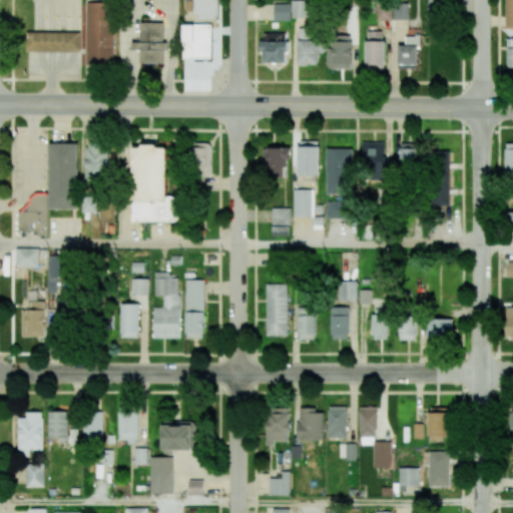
[(292,0),(309,0),(309,18),(292,17),(292,0)]
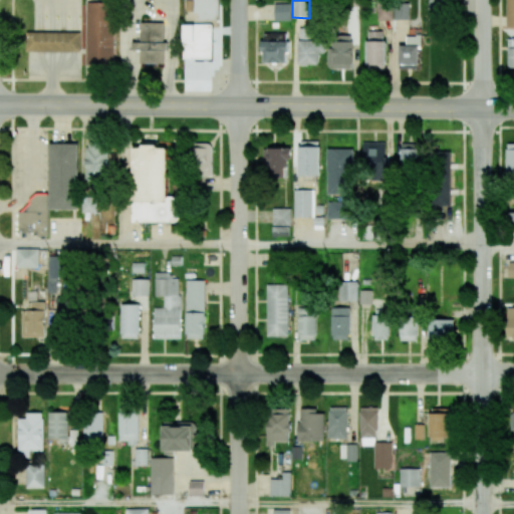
[(377,20),(393,19),(392,0),(377,1),(377,20)]
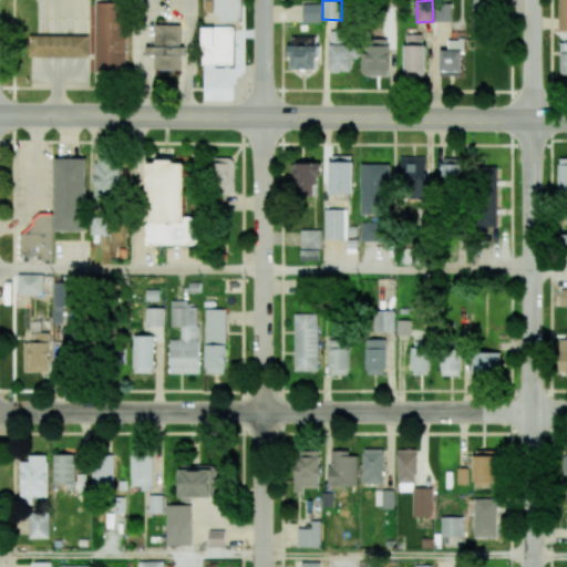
[(487,20),(486,0),(473,0),(474,20),(487,20)]
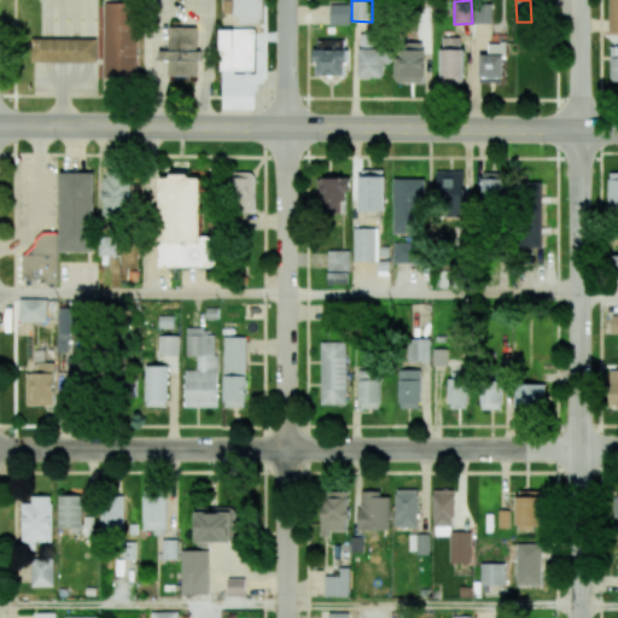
[(105,1),(139,1),(140,75),(105,75),(105,1)]
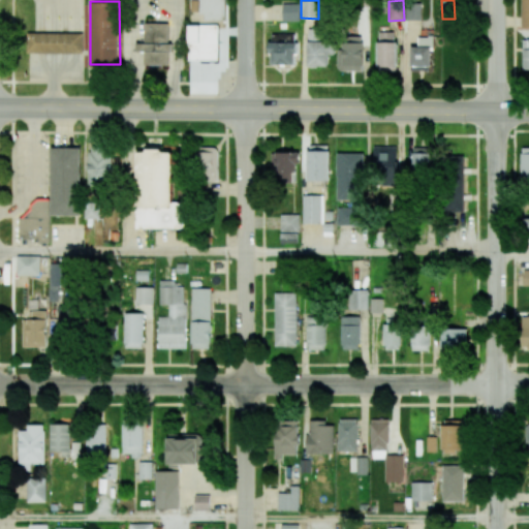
[(283,3),(299,2),(299,20),(283,21),(283,3)]
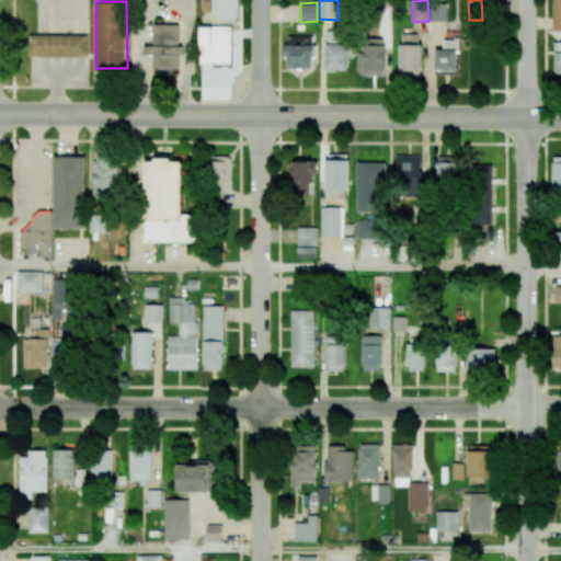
[(431,21),(446,21),(447,3),(432,3),(431,21)]
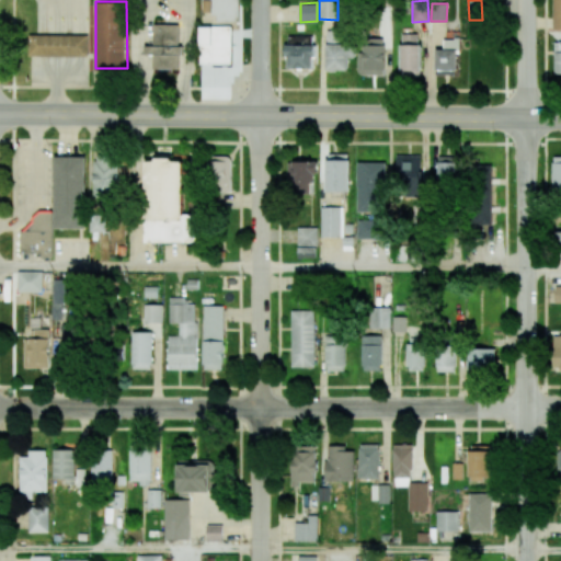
[(180,24),(155,24),(153,46),(146,46),(145,55),(153,55),(153,69),(179,70),(180,24)]
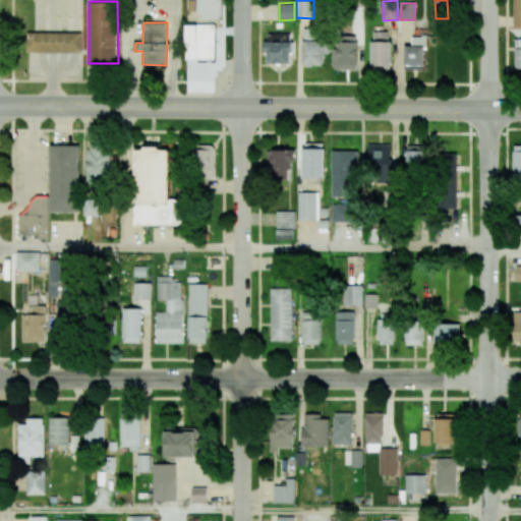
[(324,65),(324,53),(327,53),(328,41),(313,40),(314,23),(303,23),(302,65),(324,65)]
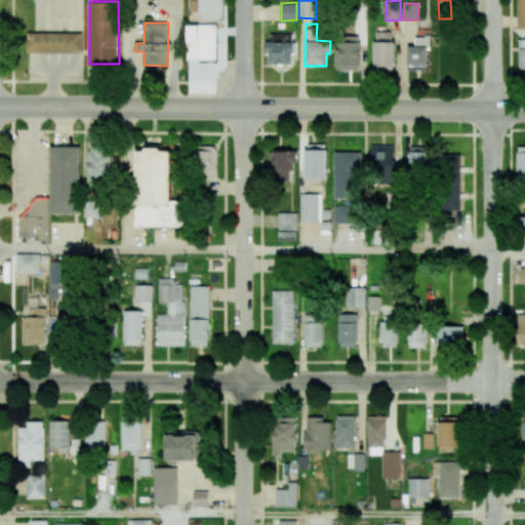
[(188,61),(216,61),(216,25),(187,25),(188,61)]
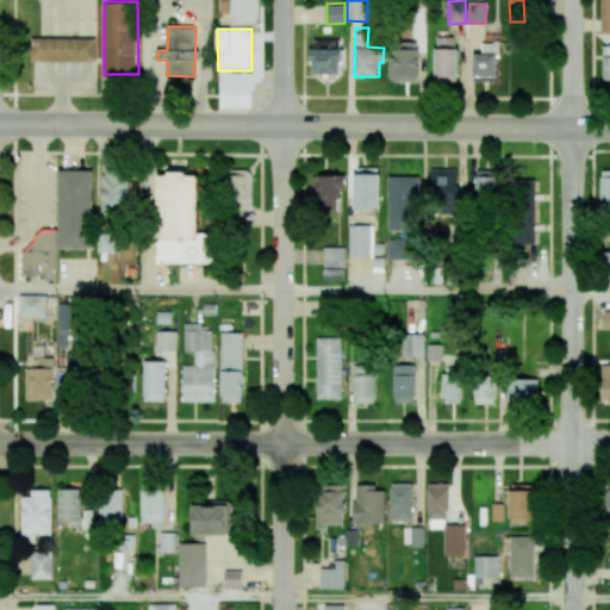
[(32,37),(97,37),(97,62),(32,61),(32,37)]
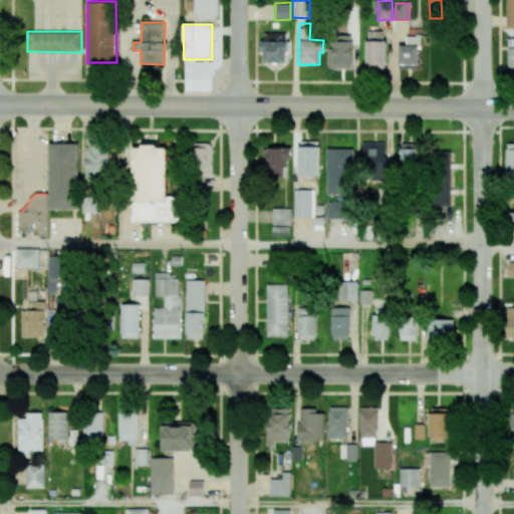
[(382,31),(366,31),(367,69),(387,69),(386,40),(382,40),(382,31)]
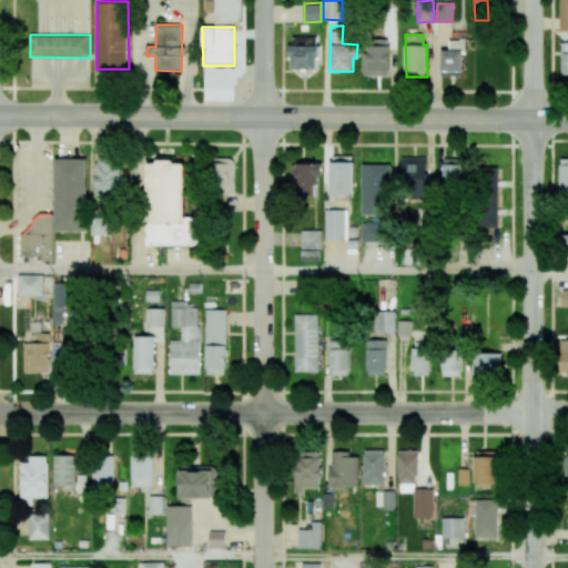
[(317,69),(317,37),(290,37),(291,69),(317,69)]
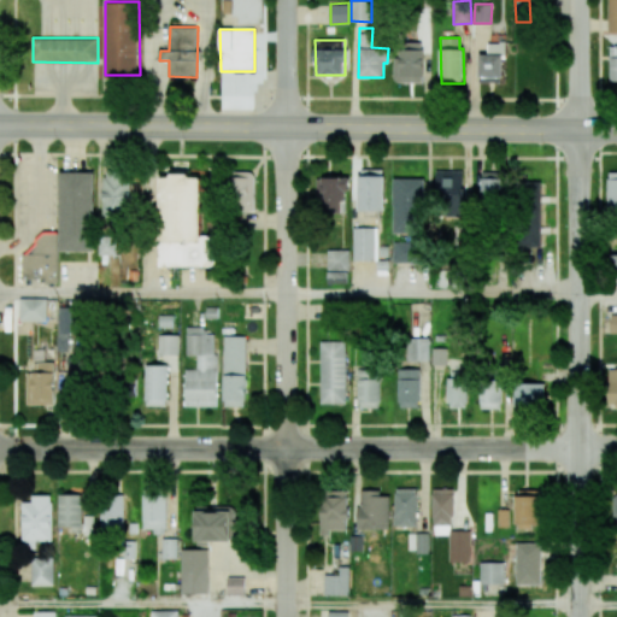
[(504,82),(504,42),(488,42),(487,56),(480,56),(480,82),(504,82)]
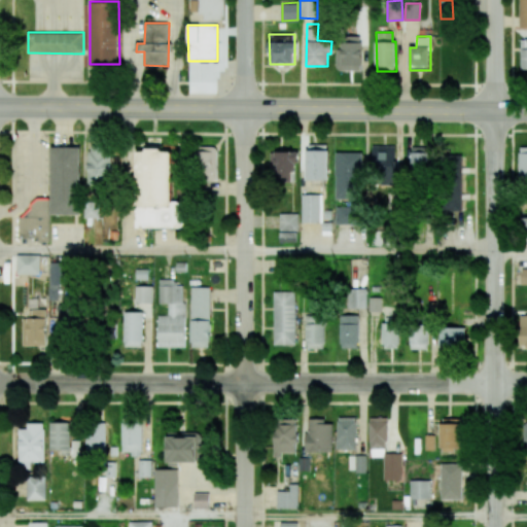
[(307,180),(328,180),(328,145),(307,145),(307,180)]
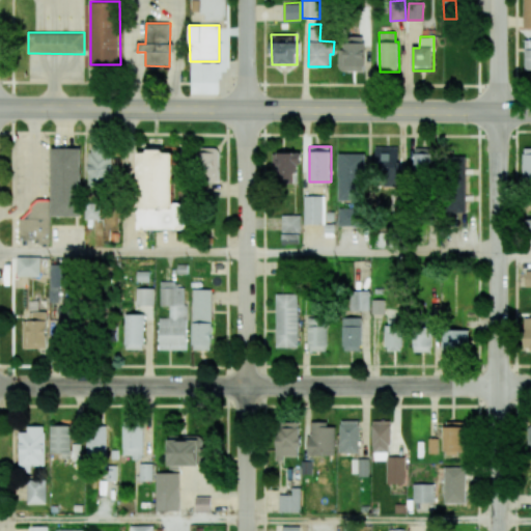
[(398,146),(374,147),(375,172),(398,172),(398,146)]
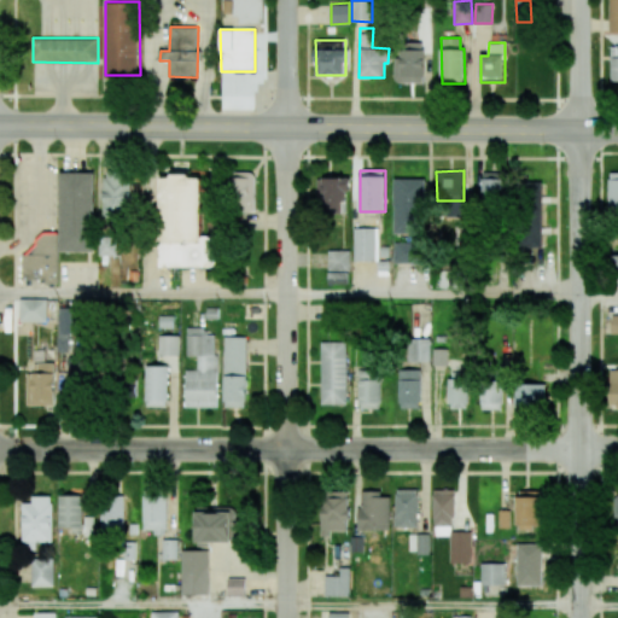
[(104,172),(103,216),(129,217),(130,172),(104,172)]
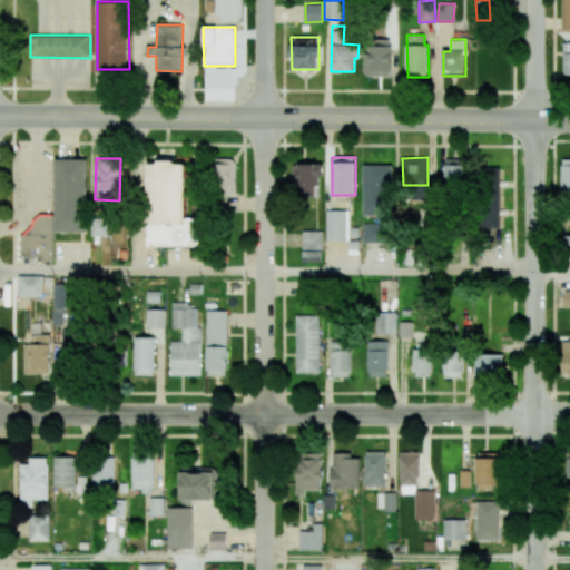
[(235,195),(236,159),(212,158),(210,194),(235,195)]
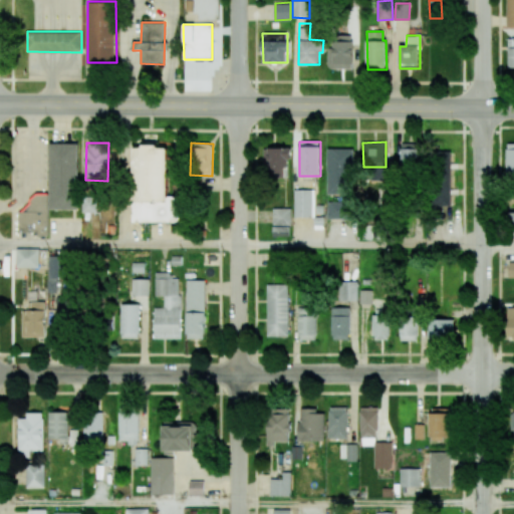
[(78,144),(50,144),(49,209),(77,209),(78,144)]
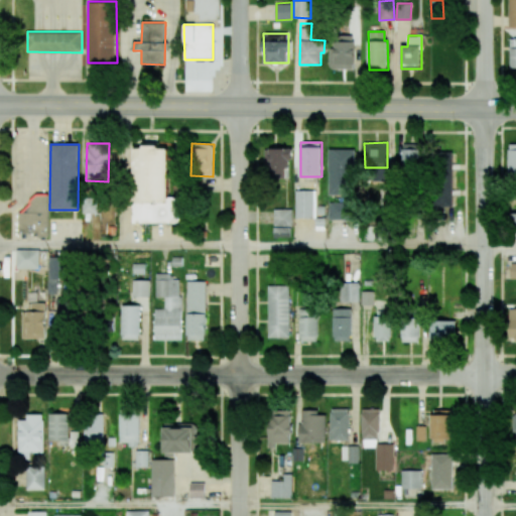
[(420,168),(420,144),(402,144),(402,168),(420,168)]
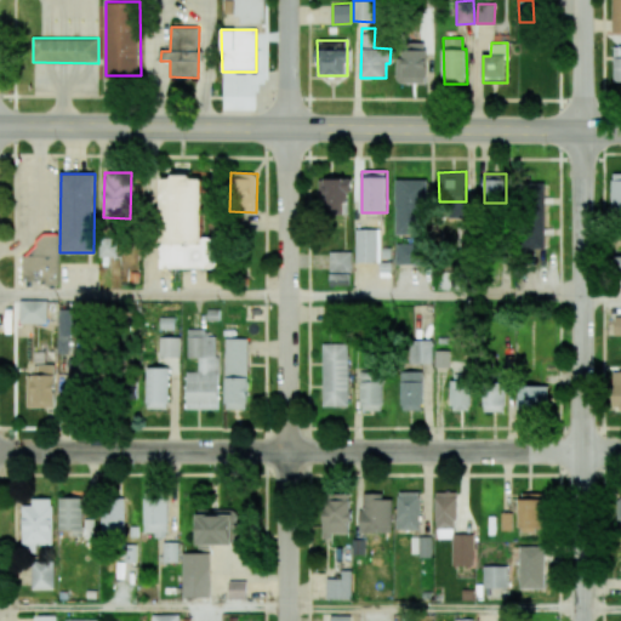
[(217,269),(218,238),(201,238),(201,177),(161,177),(160,268),(217,269)]
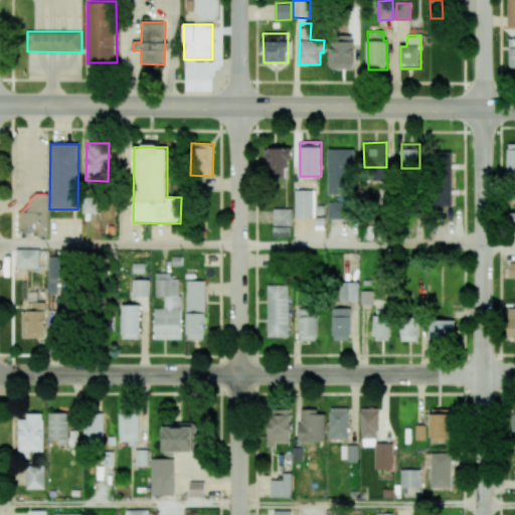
[(291,148),(269,149),(269,177),(285,177),(285,167),(291,167),(291,148)]
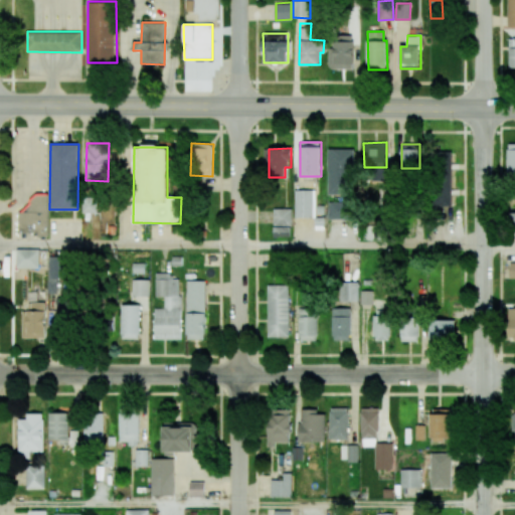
[(354,150),(329,149),(328,194),(353,195),(354,150)]
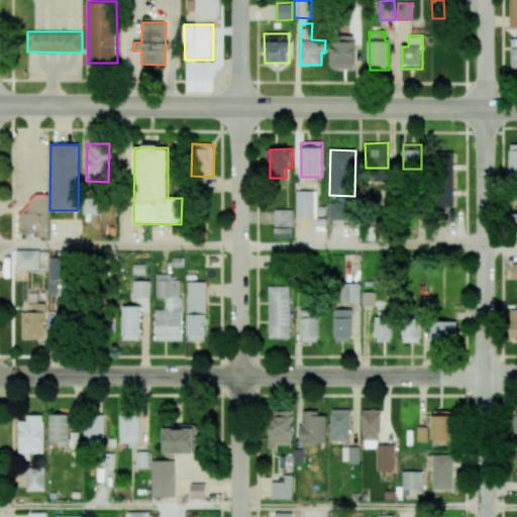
[(435,208),(454,207),(452,151),(433,152),(435,208)]
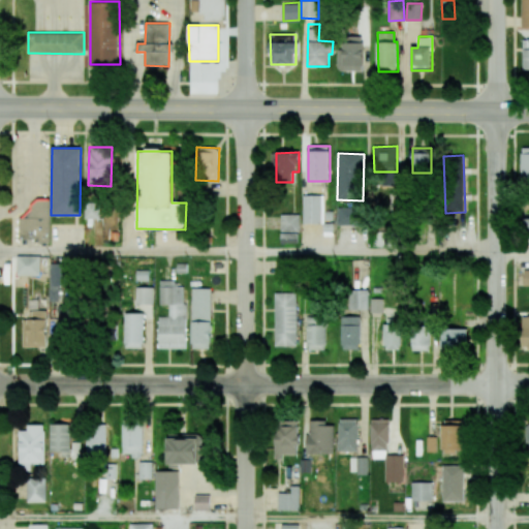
[(303,223),(323,223),(323,195),(303,195),(303,223)]
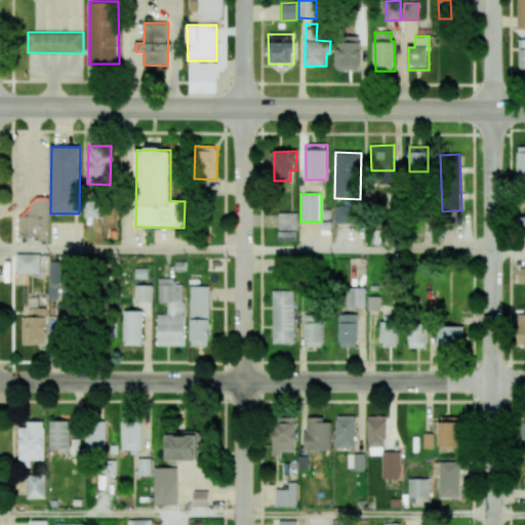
[(49,197),(32,197),(32,212),(19,212),(19,241),(49,241),(49,197)]
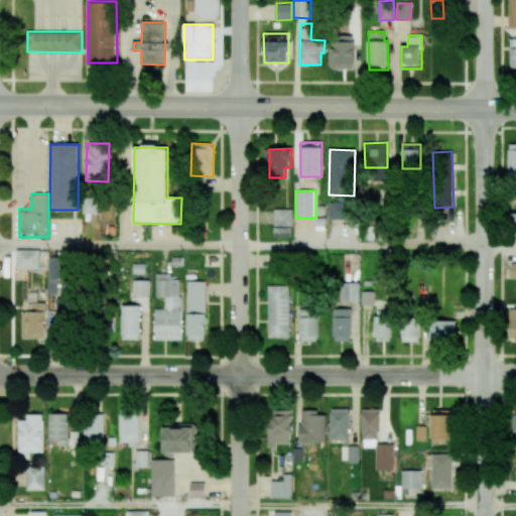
[(83,213),(97,214),(99,200),(84,198),(83,213)]
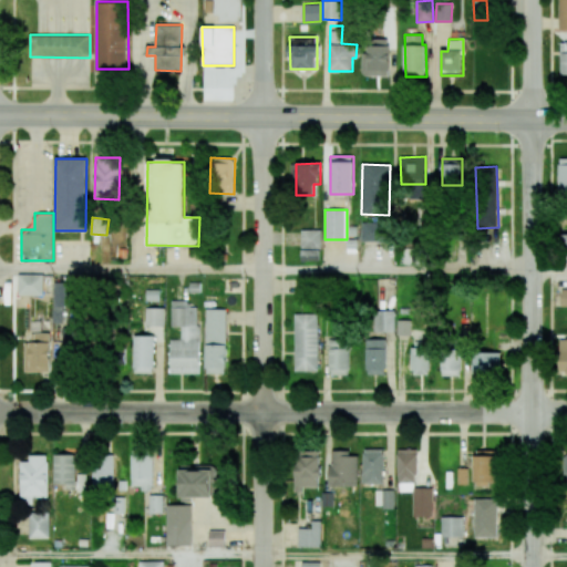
[(361,241),(387,243),(387,223),(362,223),(361,241)]
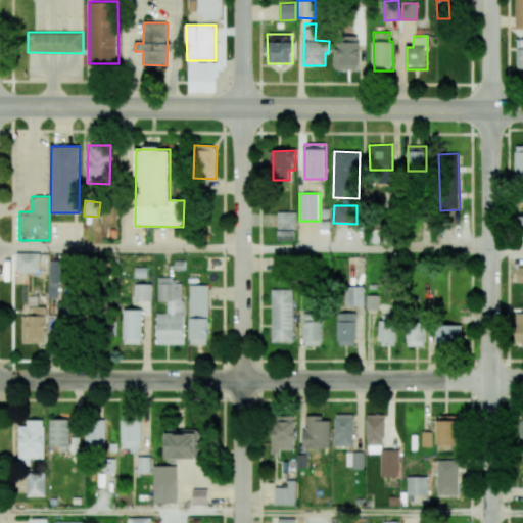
[(294,240),(294,230),(295,230),(296,212),(278,211),(278,230),(277,230),(277,240),(294,240)]
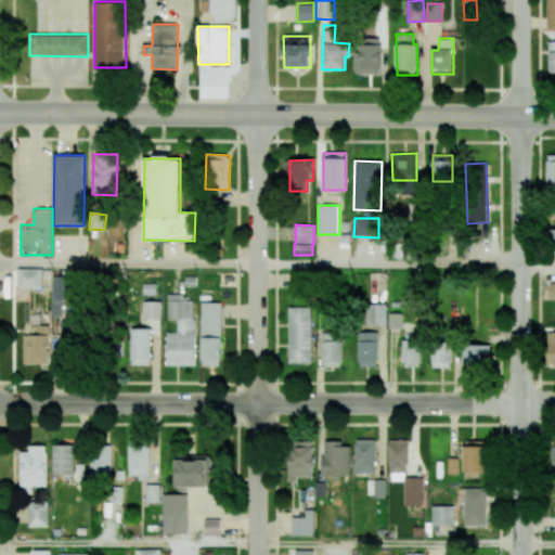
[(42,289),(43,268),(17,268),(17,288),(42,289)]
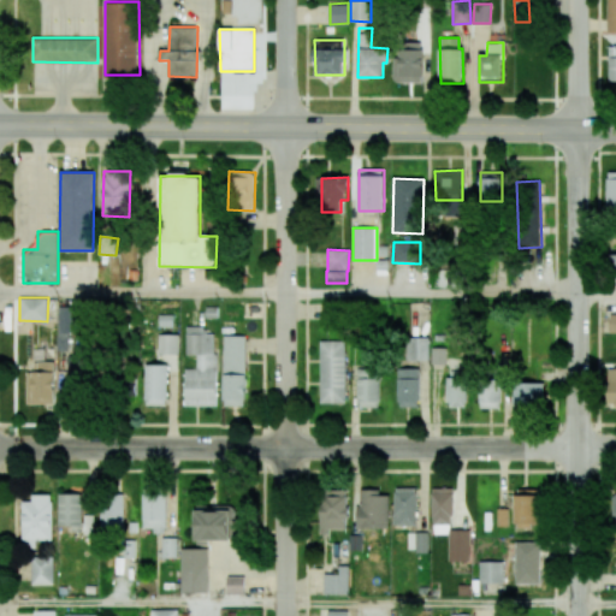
[(57,351),(69,351),(70,333),(77,333),(78,307),(59,307),(57,351)]
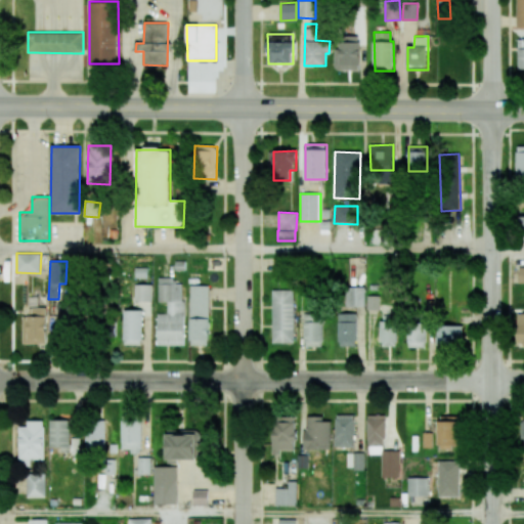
[(157,345),(183,345),(183,284),(172,284),(172,277),(159,277),(158,302),(167,302),(167,314),(158,313),(157,345)]
